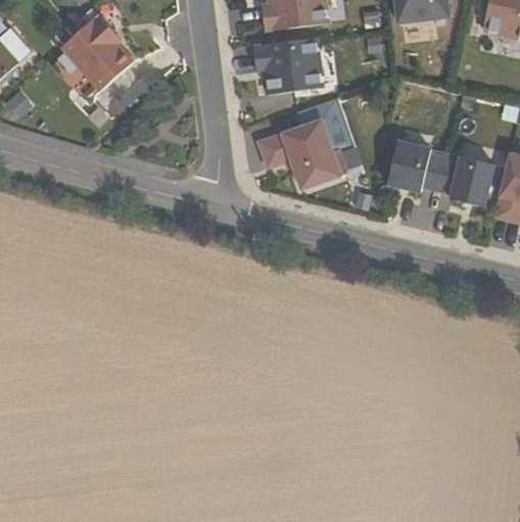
[(265,31),(326,22),(323,0),(270,0),(271,4),(262,5),(265,31)]
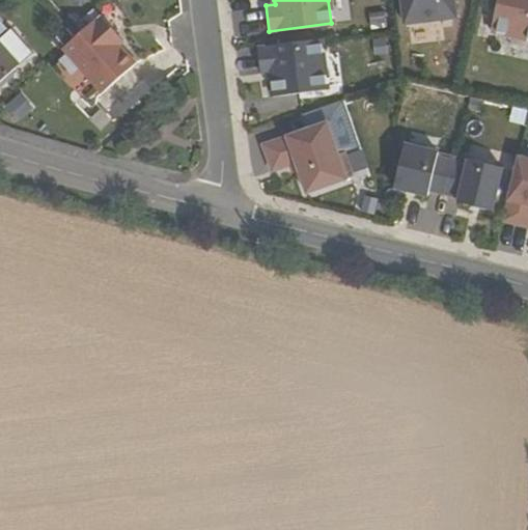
[(453,0),(400,0),(404,22),(455,15),(453,0)]
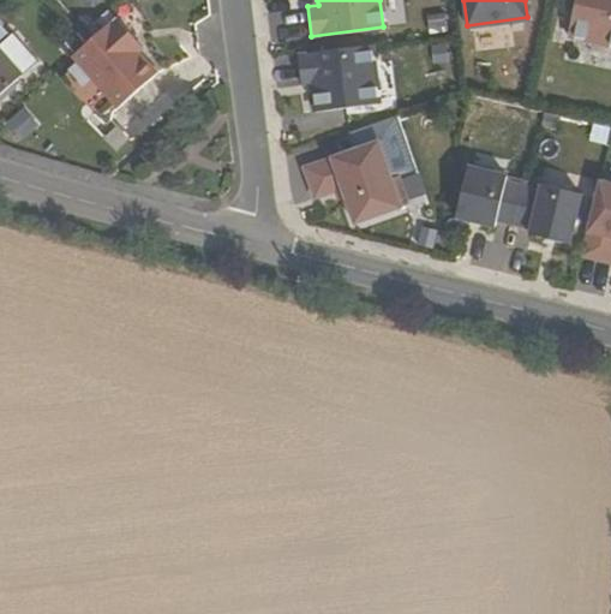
[(610,0),(571,0),(565,35),(610,45),(610,0)]
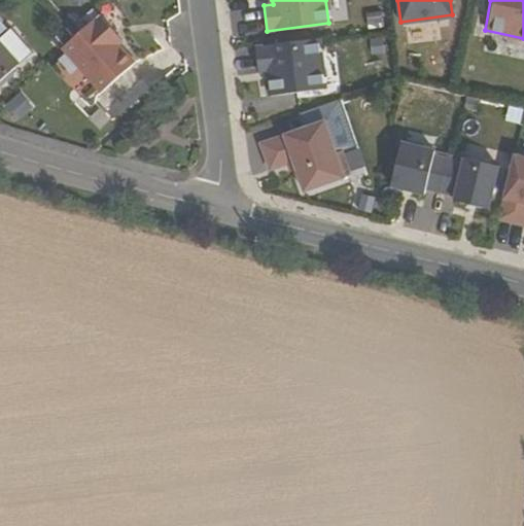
[(379,28),(377,10),(361,12),(362,29),(379,28)]
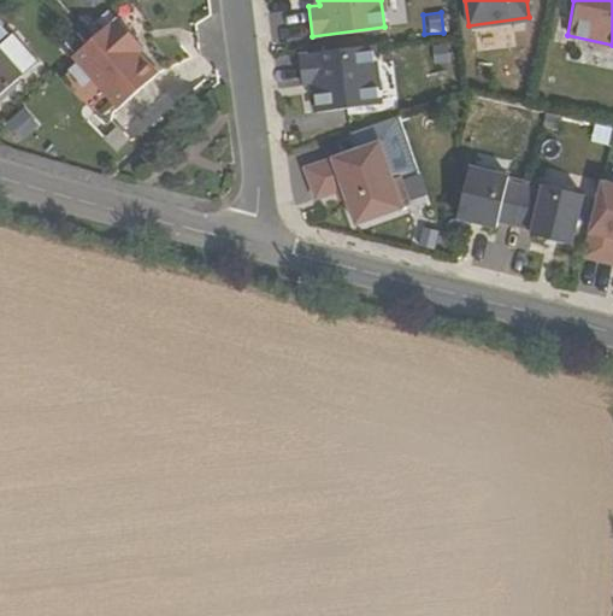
[(155,75),(127,41),(130,37),(113,18),(89,40),(70,57),(116,109),(118,101),(129,100),(155,75)]
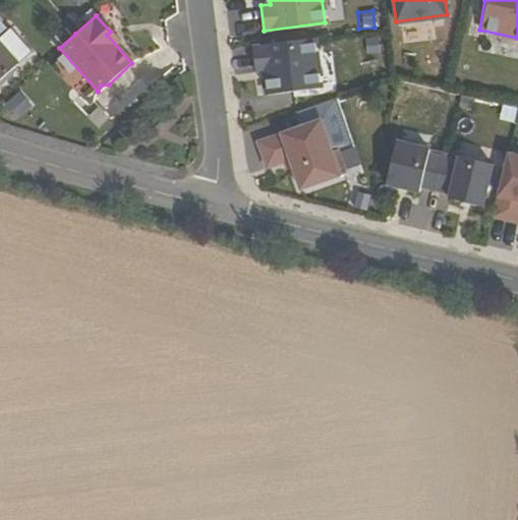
[(0,76),(37,44),(15,20),(2,33),(0,30),(0,76)]
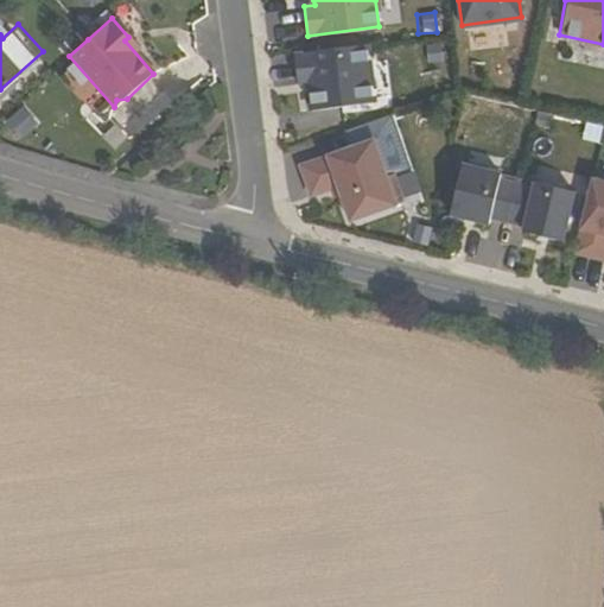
[(311,109),(373,101),(366,43),(294,52),(298,82),(307,81),(311,109)]
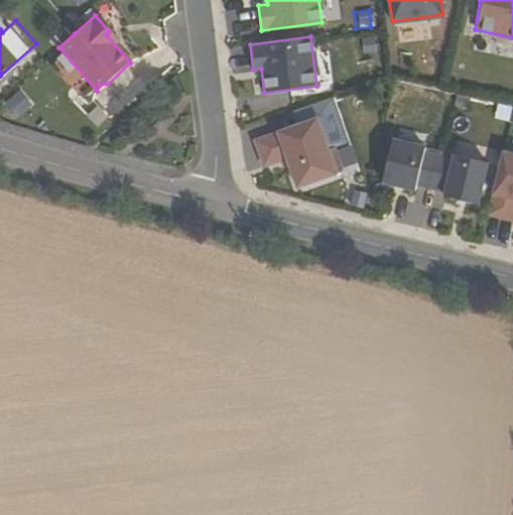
[(99,85),(97,91),(98,93),(108,84),(99,85)]
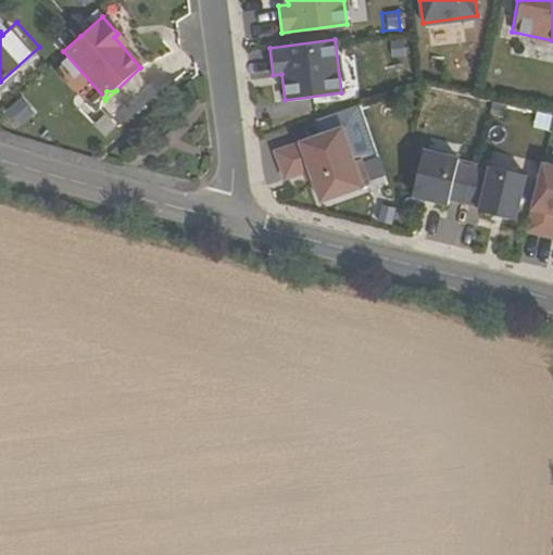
[(24,96),(7,111),(21,126),(38,111),(24,96)]
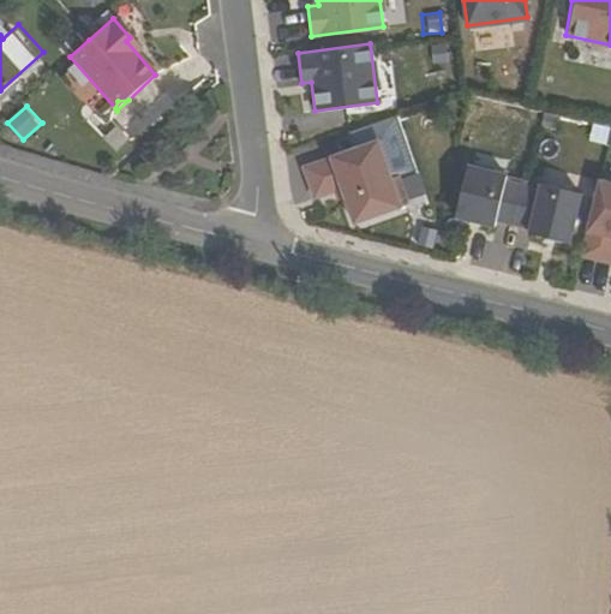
[(345,186),(355,221),(409,203),(400,174),(393,177),(381,141),(306,166),(317,196),(345,186)]
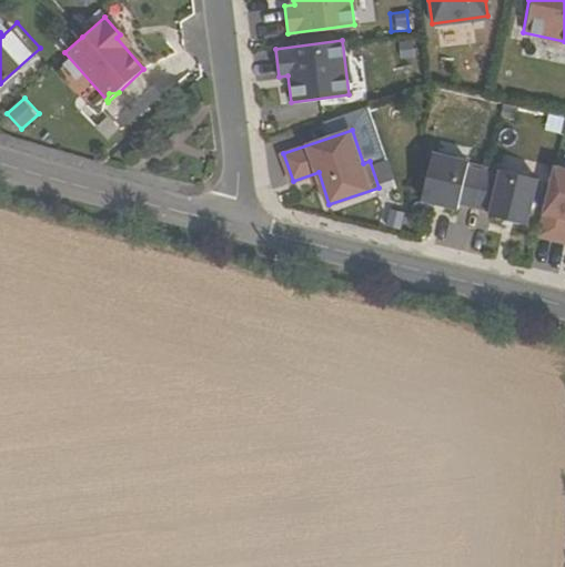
[(457,203),(474,208),(483,172),(466,169),(467,163),(431,154),(420,201),(455,209),(457,203)]
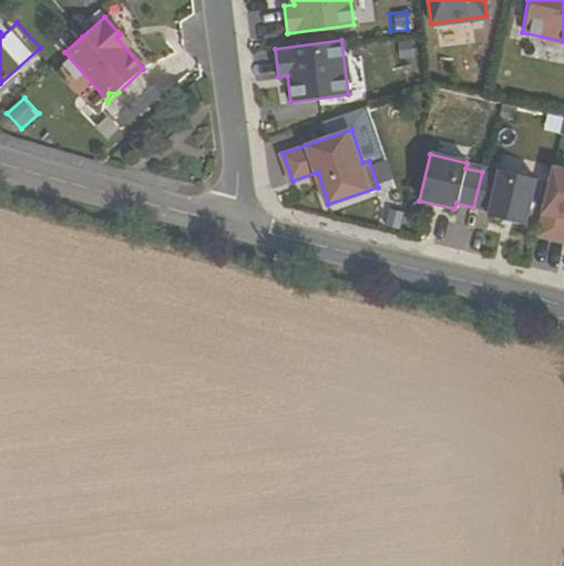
[(563,237),(563,170),(551,167),(535,235),(563,242),(563,237)]
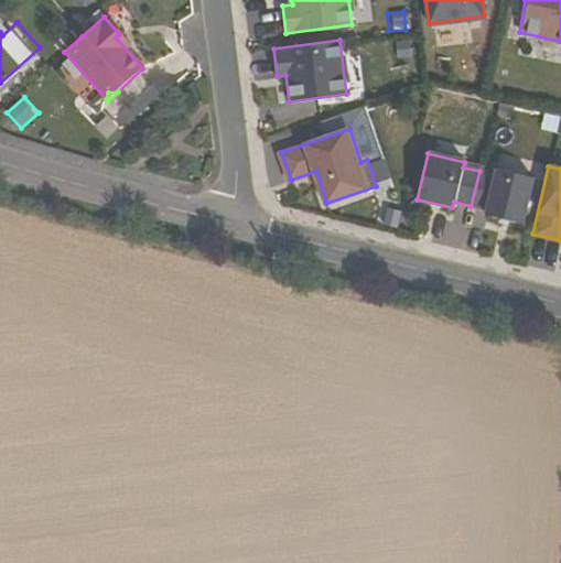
[(485,216),(521,225),(532,179),(496,170),(495,175),(479,171),(471,206),(486,209),(485,216)]
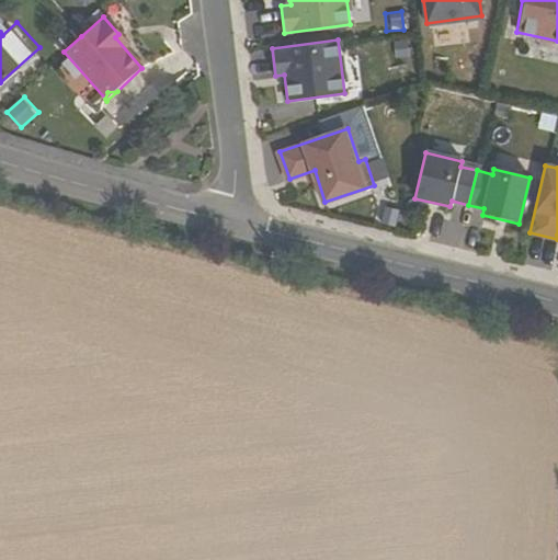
All buildings are outlined.
